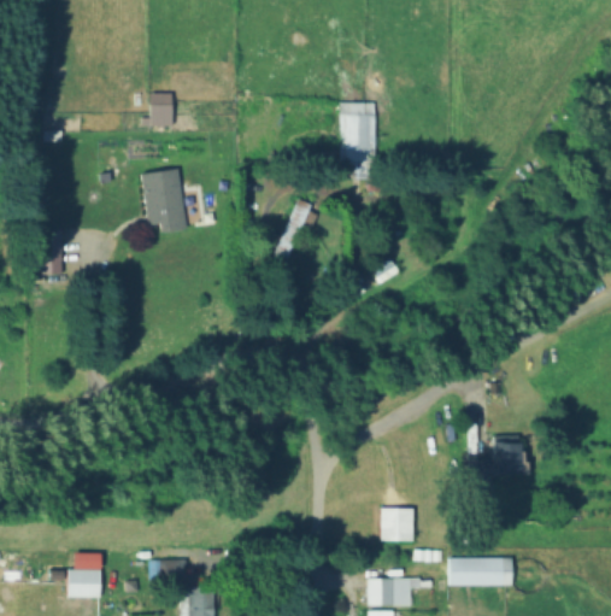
[(148,93),(148,124),(171,124),(171,93),(148,93)]
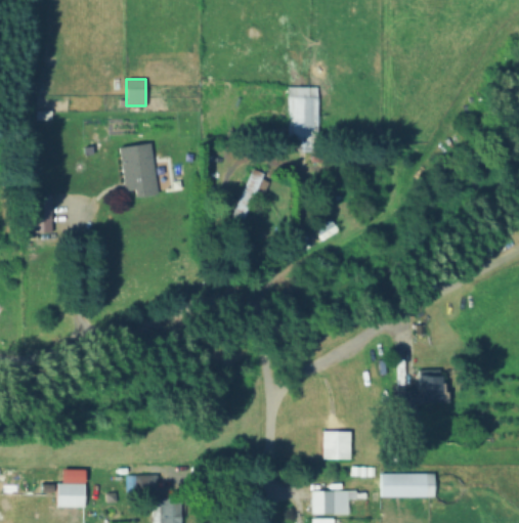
[(289,144),(319,144),(319,87),(289,87),(289,144)]
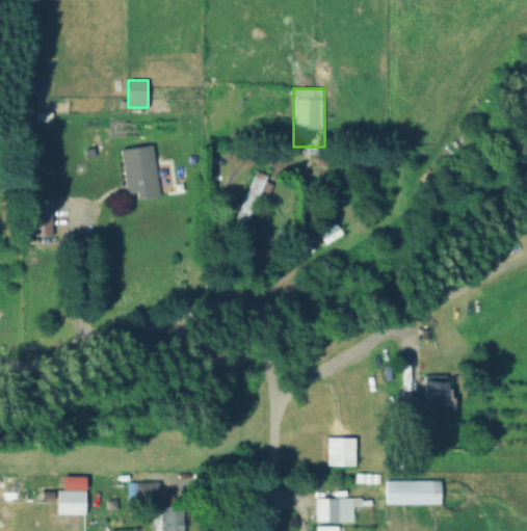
[(127,195),(136,194),(136,200),(159,197),(154,145),(123,149),(127,195)]
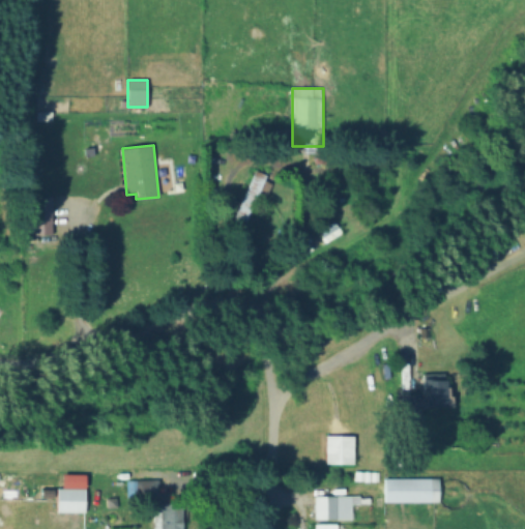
[(272,183),(253,175),(235,218),(256,227),(272,183)]
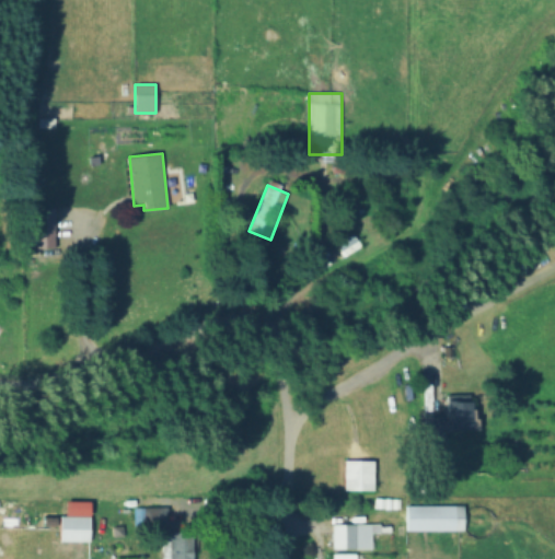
[(56,209),(34,209),(34,248),(56,248),(56,209)]
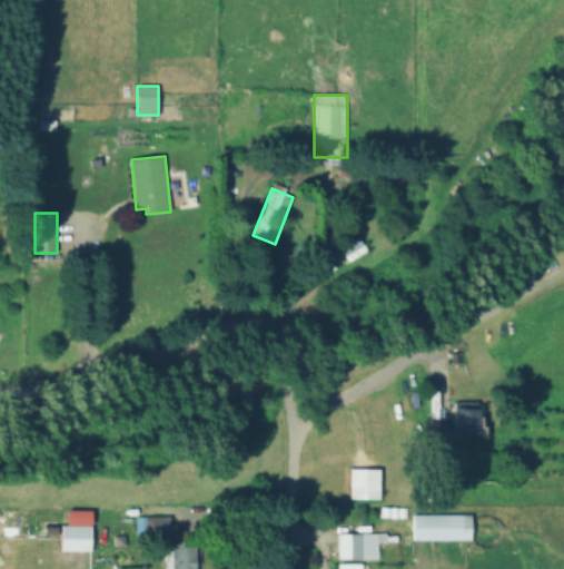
[(367,253),(360,241),(344,248),(350,261),(367,253)]
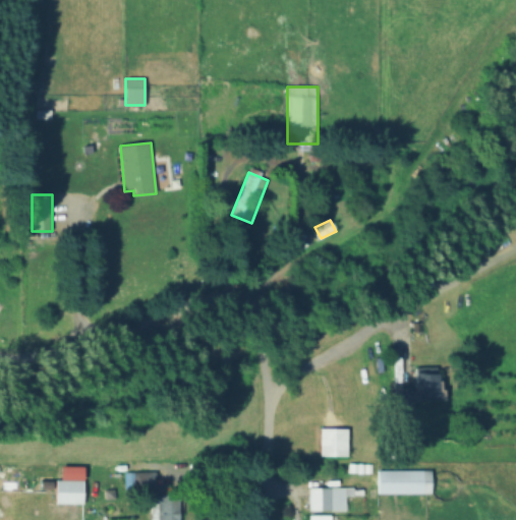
[(438,367),(414,368),(415,388),(390,388),(390,413),(416,412),(416,402),(439,401),(438,367)]
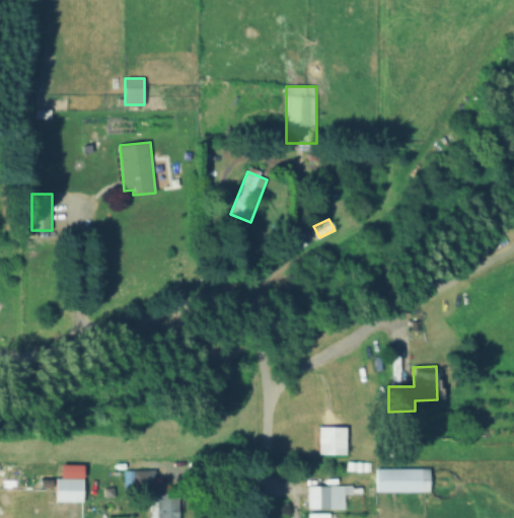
[(319,455),(348,455),(348,427),(319,427),(319,455)]
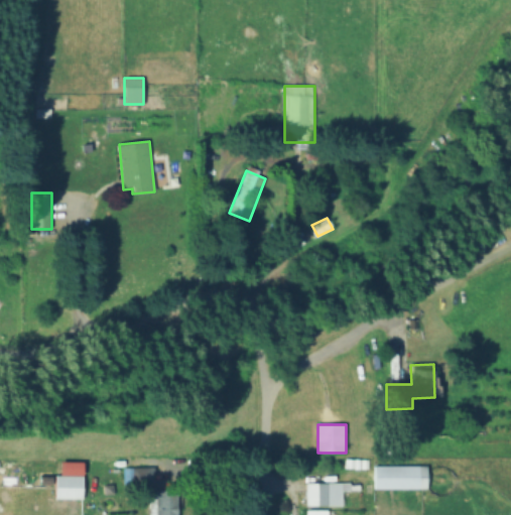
[(375,489),(428,489),(428,466),(375,466),(375,489)]
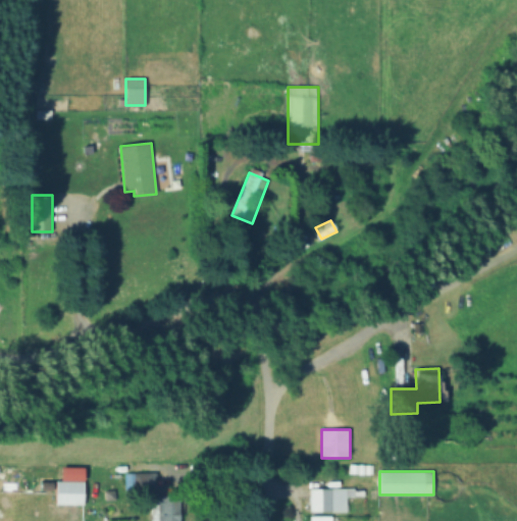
[(157,474),(135,474),(135,492),(157,492),(157,474)]
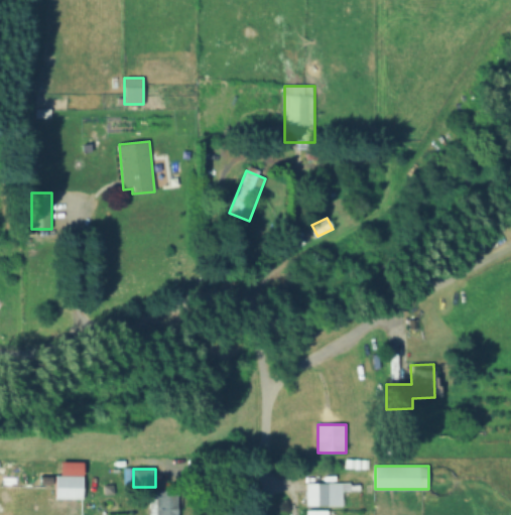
[(55,499),(83,499),(83,477),(55,477),(55,499)]
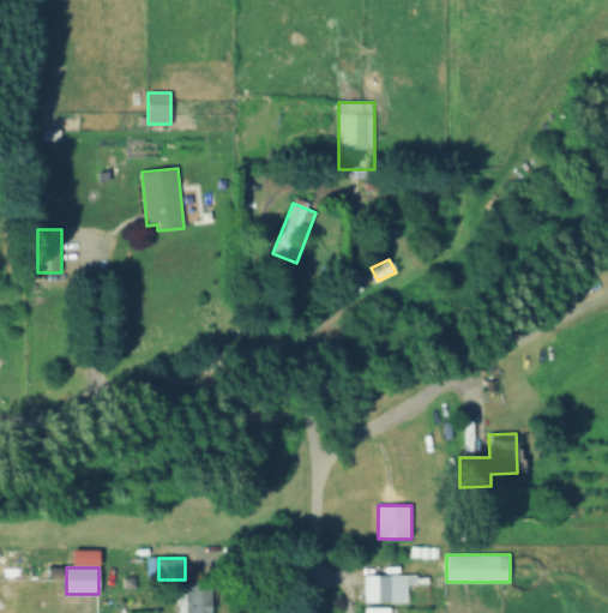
[(365,576),(365,604),(409,604),(409,594),(421,594),(421,576),(365,576)]
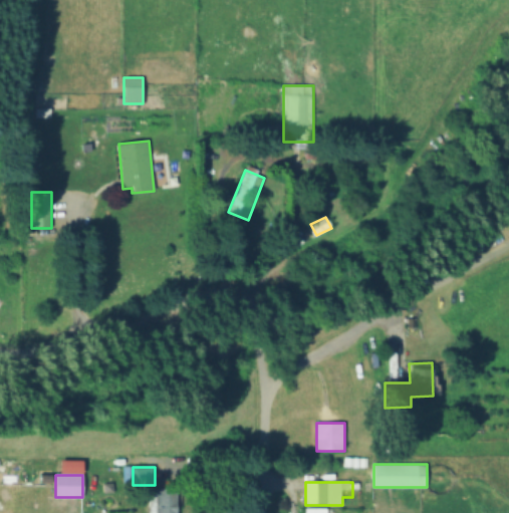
[(156,490),(155,512),(177,512),(177,490),(156,490)]
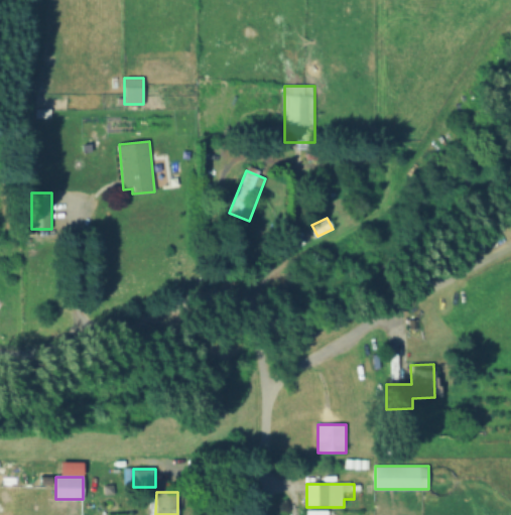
All buildings are outlined.
